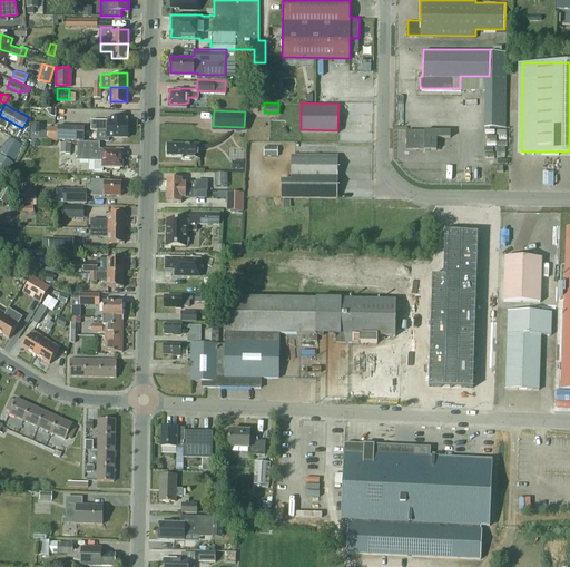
[(90,128),(97,128),(97,139),(109,139),(109,134),(128,134),(128,119),(126,119),(126,115),(108,115),(108,118),(91,117),(90,128)]
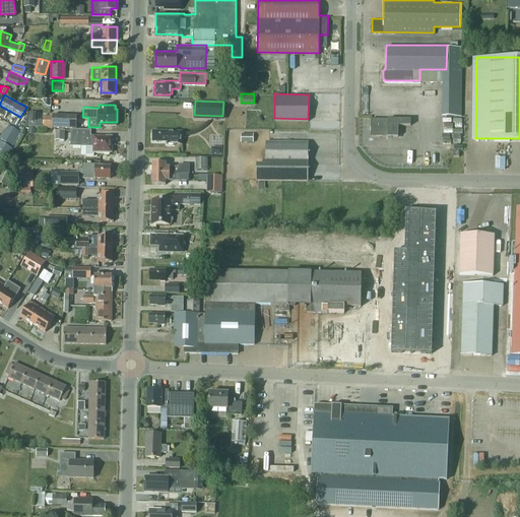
[(38,113),(29,112),(29,120),(28,120),(28,125),(38,126),(38,114),(38,113)]
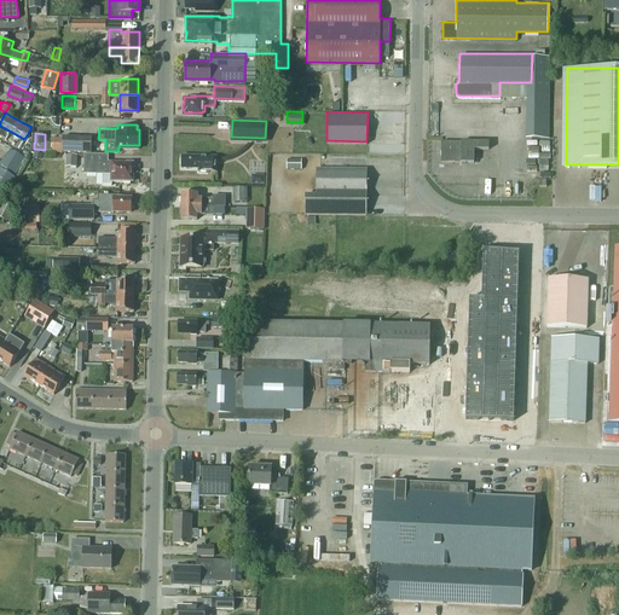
[(63,134),(63,135),(62,150),(91,150),(92,135),(63,134)]
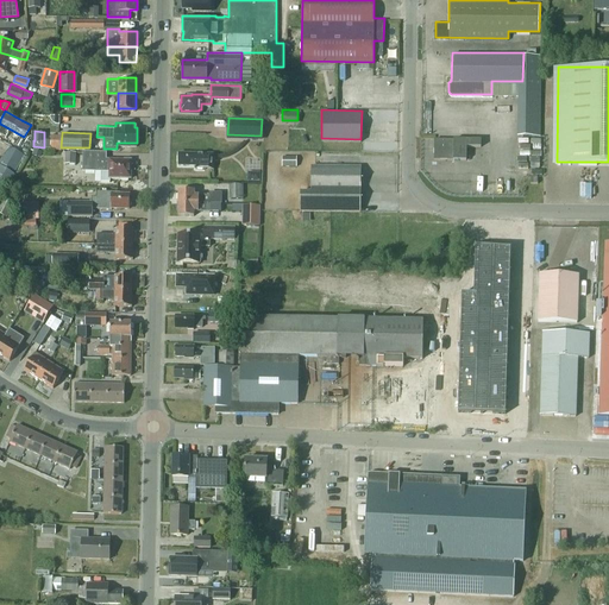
[(61,147),(62,133),(44,133),(44,147),(61,147)]
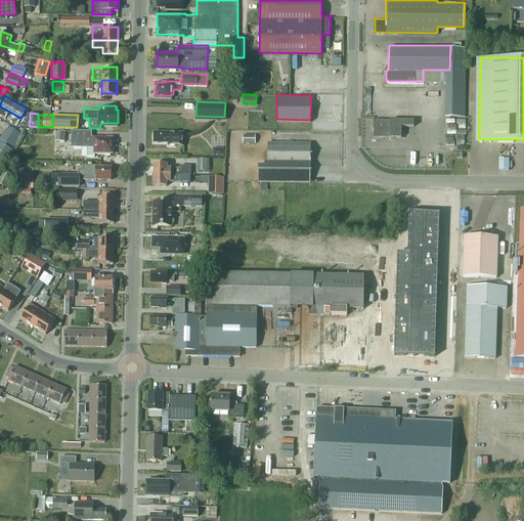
[(374,118),(374,135),(401,136),(401,124),(413,124),(413,118),(374,118)]
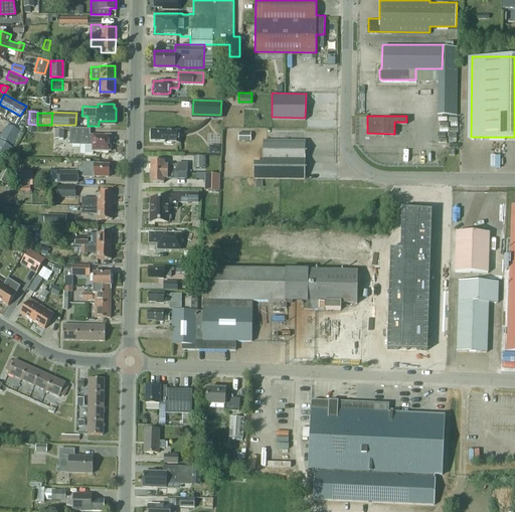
[(1,136),(13,143),(21,130),(9,123),(1,136)]
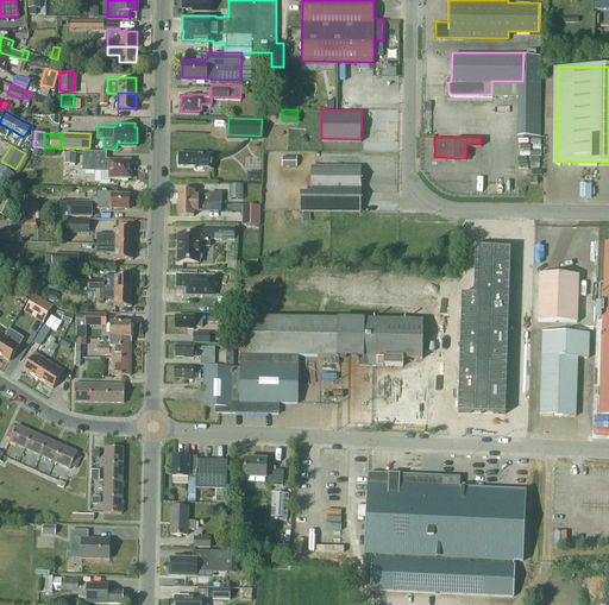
[(129,157),(124,157),(124,158),(106,157),(106,150),(83,149),(82,168),(101,169),(101,180),(110,180),(110,176),(121,177),(121,176),(129,176),(129,175),(130,175),(130,172),(131,170),(132,162),(131,159),(131,158),(129,158),(129,157)]
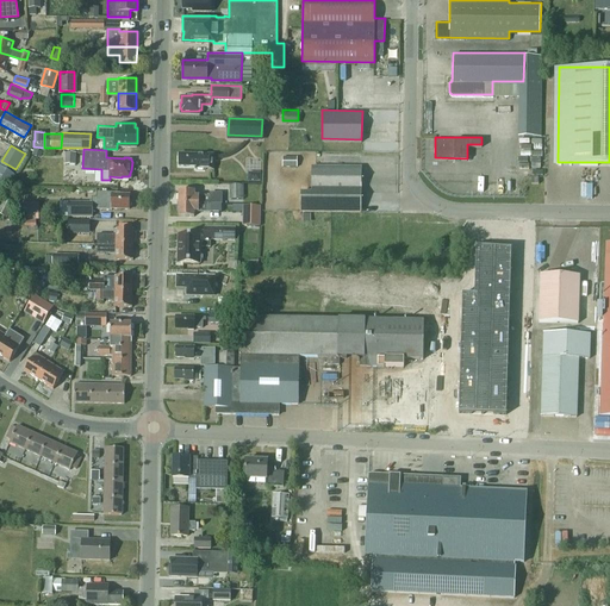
[(66,150),(66,162),(75,162),(75,150),(66,150)]
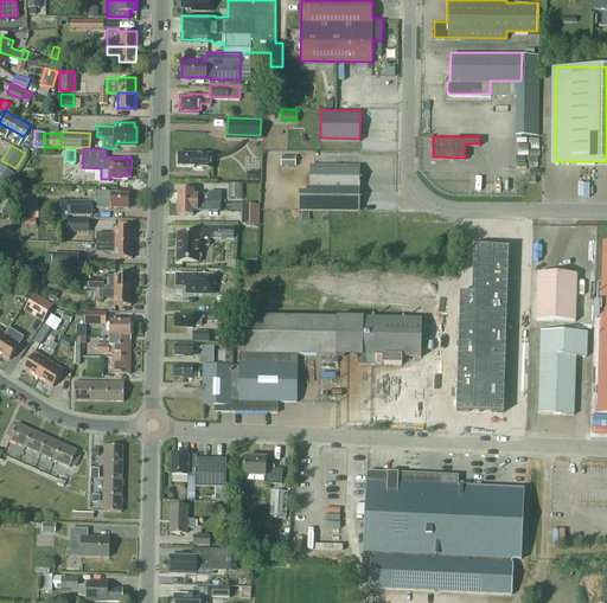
[(178,151),(178,162),(195,162),(193,166),(212,167),(212,149),(203,149),(203,152),(196,152),(196,151),(178,151)]
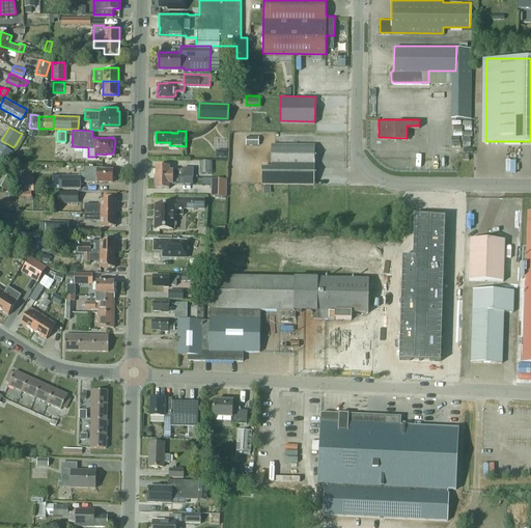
[(259,133),(247,134),(247,143),(259,143),(259,133)]
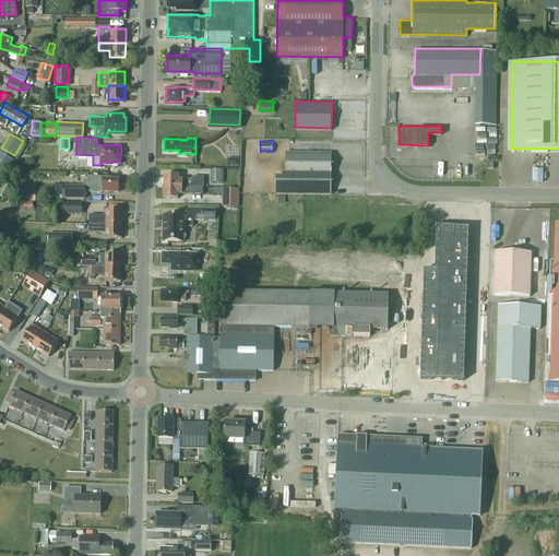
[(0,150),(0,170),(3,174),(13,158),(9,155),(0,150)]
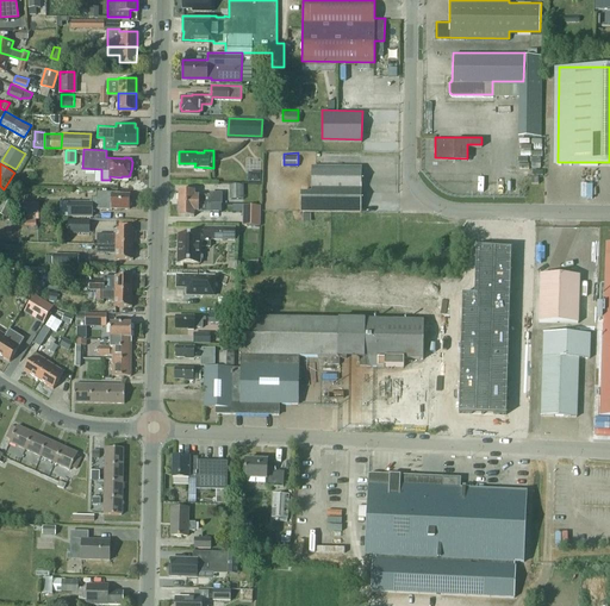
[(300,208),(361,210),(361,164),(311,163),(311,189),(300,189),(300,208)]
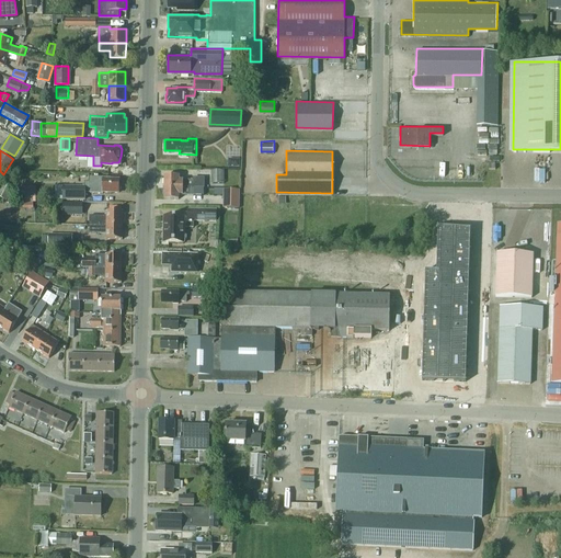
[(224,181),(224,168),(210,168),(210,181),(224,181)]
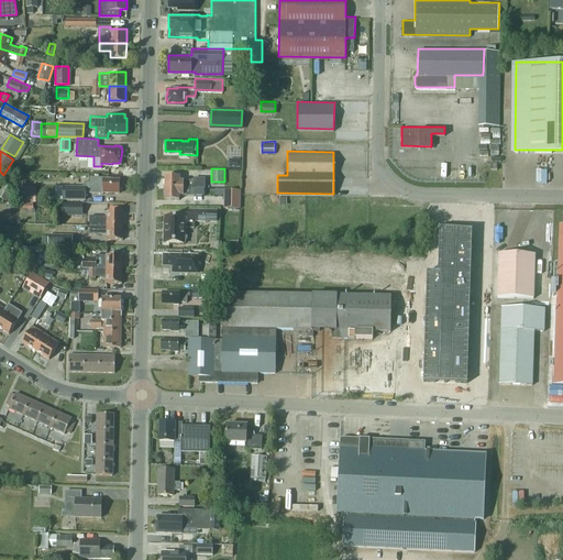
[(85,179),(85,185),(64,184),(63,197),(85,198),(85,191),(103,191),(103,190),(119,190),(120,177),(110,177),(111,176),(103,176),(103,175),(98,175),(98,174),(95,174),(95,175),(89,175),(89,179),(85,179)]
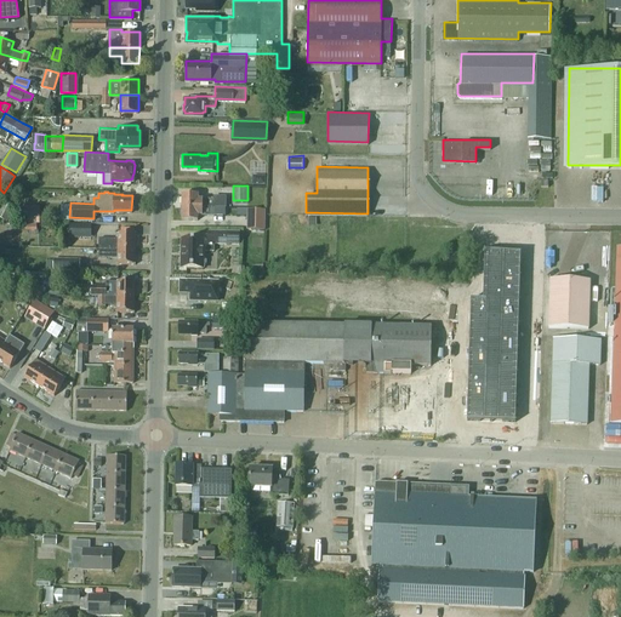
[(182,192),(182,205),(215,205),(226,205),(226,194),(214,194),(214,196),(198,196),(198,192),(182,192)]
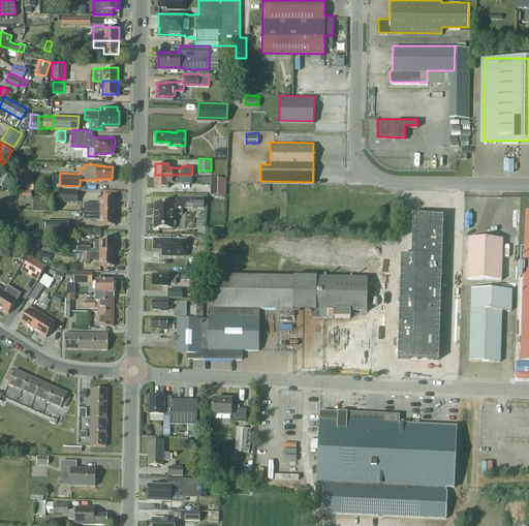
[(5,167),(1,175),(9,179),(13,172),(5,167)]
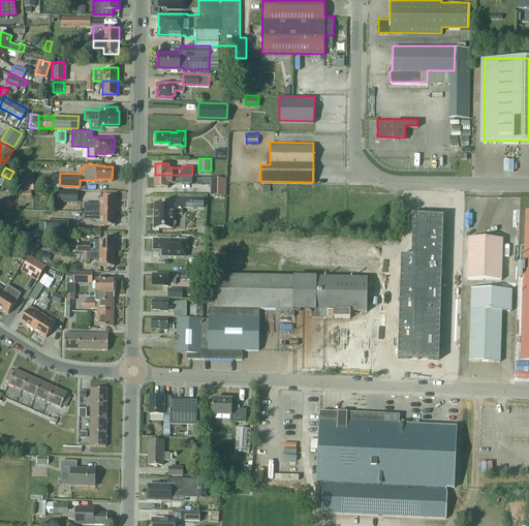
[(183,175),(155,175),(155,185),(168,185),(168,181),(182,182),(191,182),(191,175),(183,175)]
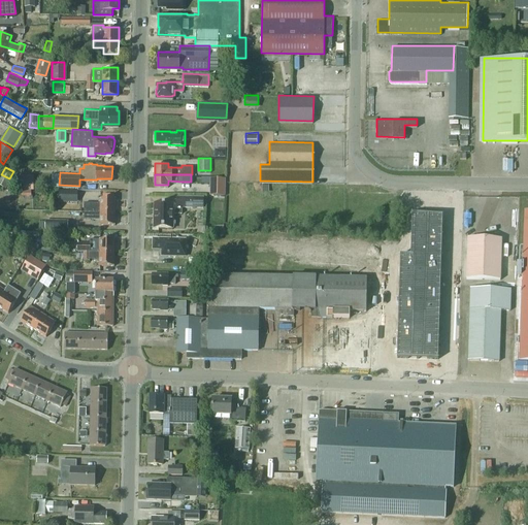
[(225,193),(225,176),(210,176),(210,181),(210,185),(215,185),(215,193),(225,193)]
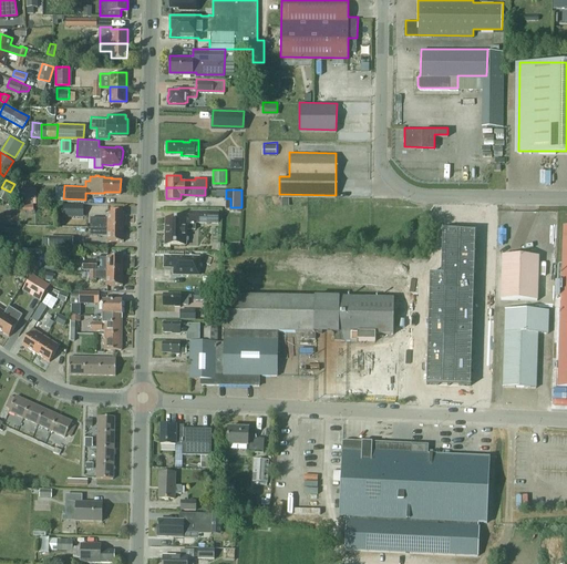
[(35,202),(35,193),(21,192),(20,202),(35,202)]
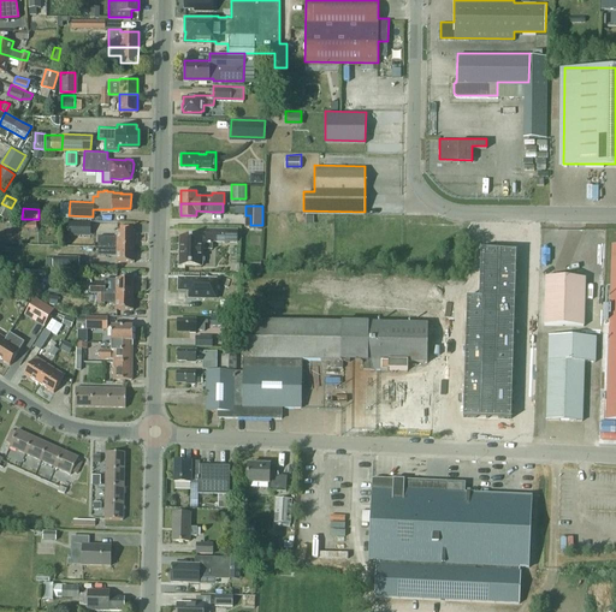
[(69,219),(69,231),(90,232),(90,220),(69,219)]
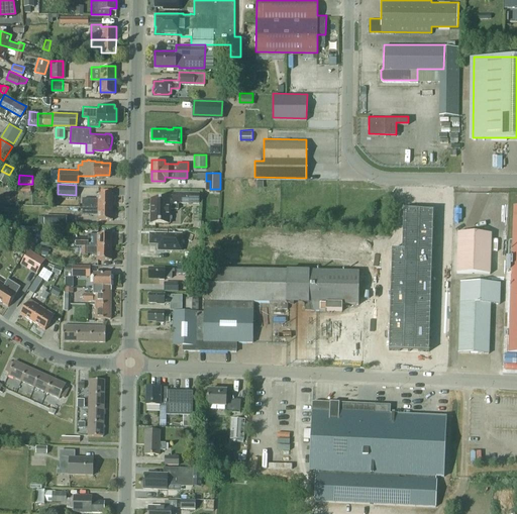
[(150,197),(150,220),(170,221),(170,219),(172,217),(172,215),(170,213),(170,207),(178,207),(178,201),(199,201),(199,191),(173,191),(173,199),(170,198),(150,197)]
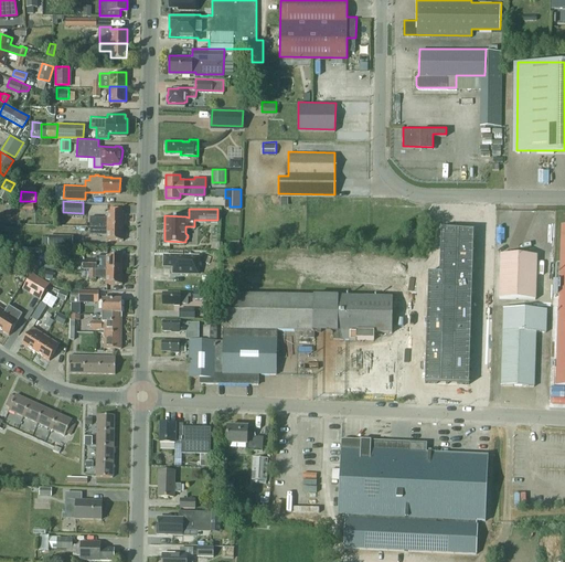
[(97,224),(102,224),(124,224),(124,210),(107,210),(107,215),(97,215),(97,224)]
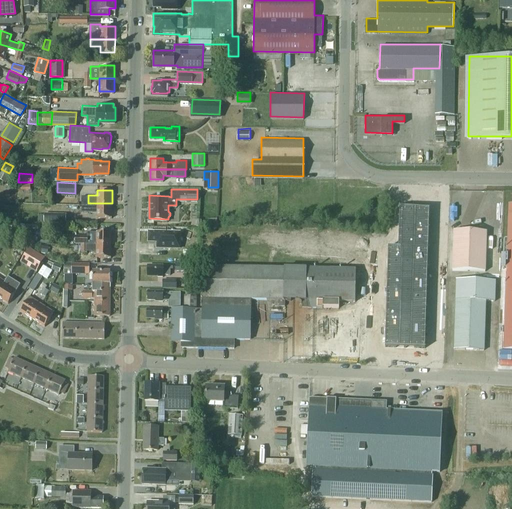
[(511,202),(508,202),(507,246),(503,346),(511,346),(511,202)]
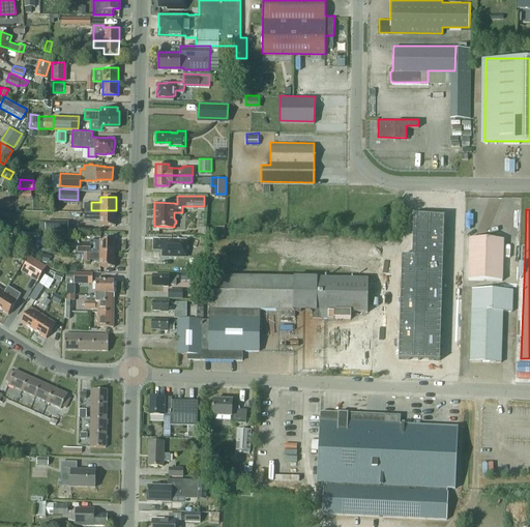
[(91,210),(85,210),(85,218),(91,218),(91,217),(97,217),(97,216),(100,216),(100,224),(115,224),(116,210),(95,210),(91,210)]
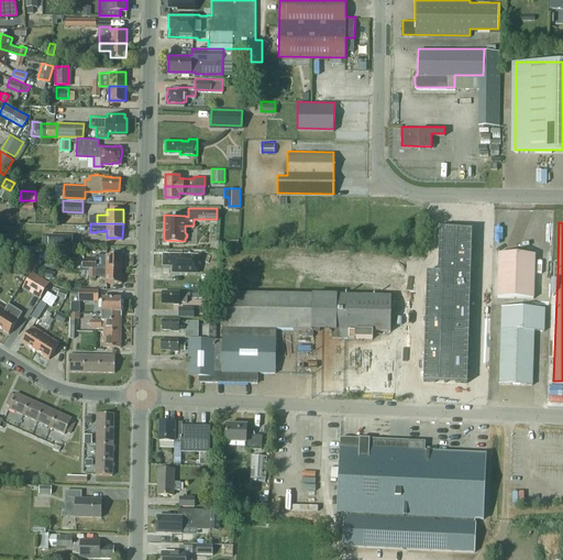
[(442,224),(440,268),(429,268),(423,377),(467,380),(475,227),(442,224)]
